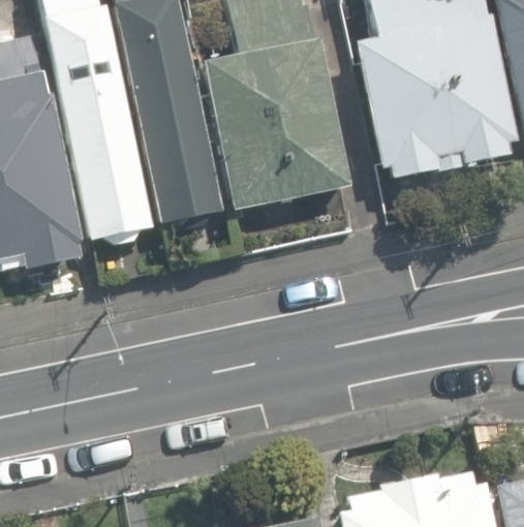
[(41,0),(92,240),(105,238),(116,247),(135,243),(143,228),(155,226),(109,5),(100,7),(98,0),(41,0)]
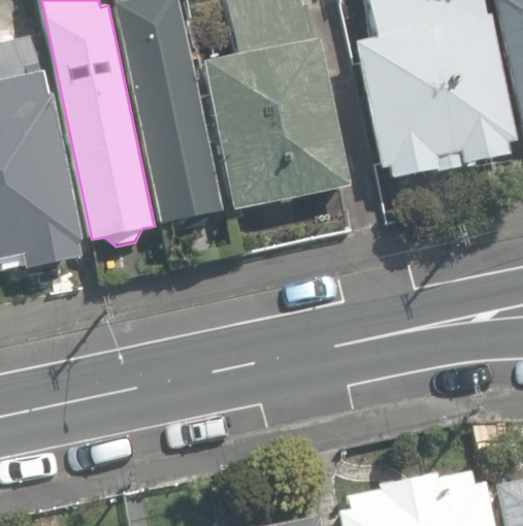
[(173,222),(186,230),(205,226),(214,215),(225,212),(177,0),(119,0),(120,3),(116,4),(162,224),(173,222)]
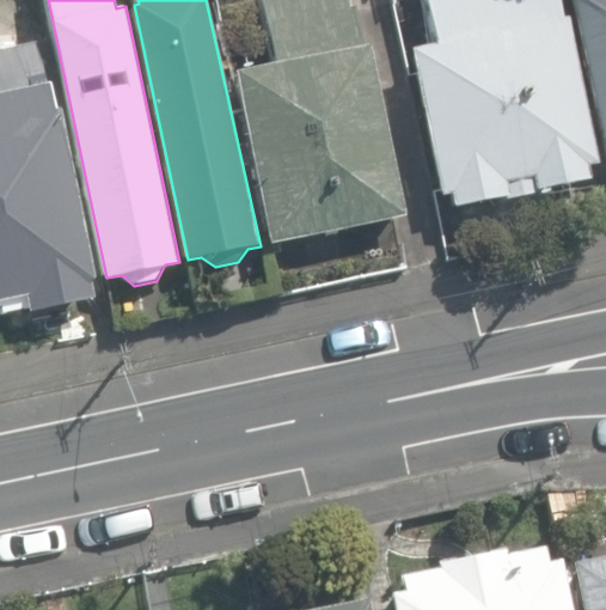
[(236,72),(271,243),(406,214),(371,43),(367,44),(359,5),(354,6),(353,0),(263,0),(277,63),(236,72)]
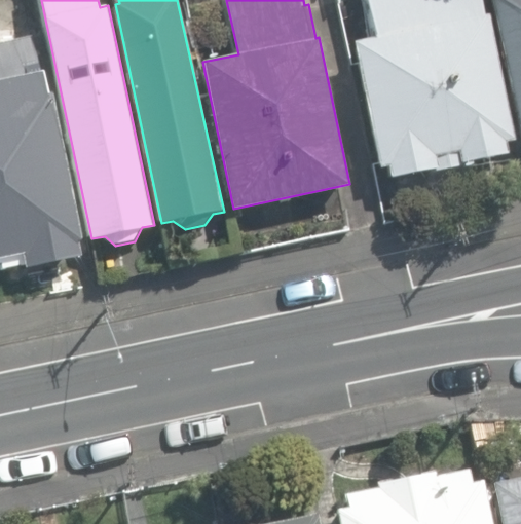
[(388,165),(391,177),(437,166),(438,172),(461,166),(461,162),(509,152),(507,141),(517,139),(490,12),(485,13),(482,0),(367,0),(376,38),(355,43),(380,166),(388,165)]
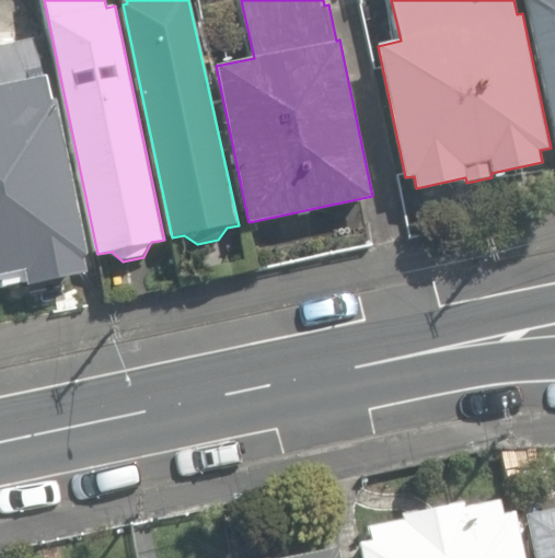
[(523,0),(554,138),(554,0),(523,0)]
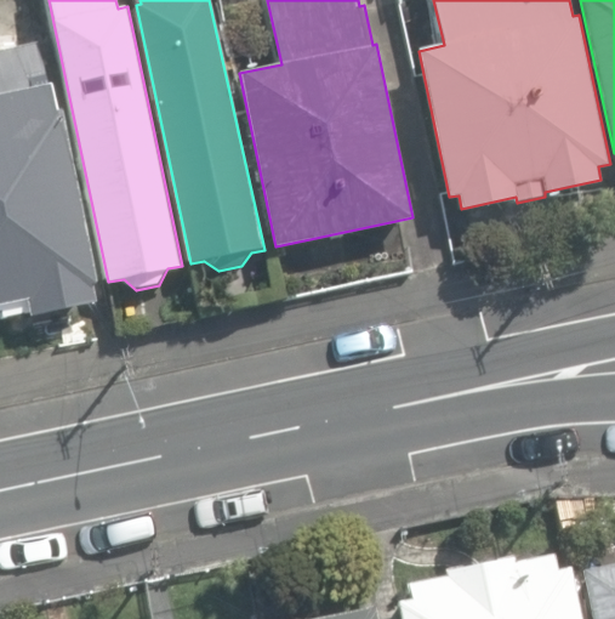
[(57,111),(44,45),(0,54),(0,312),(5,312),(5,317),(32,311),(32,317),(97,304),(94,284),(98,283),(63,109),(57,111)]
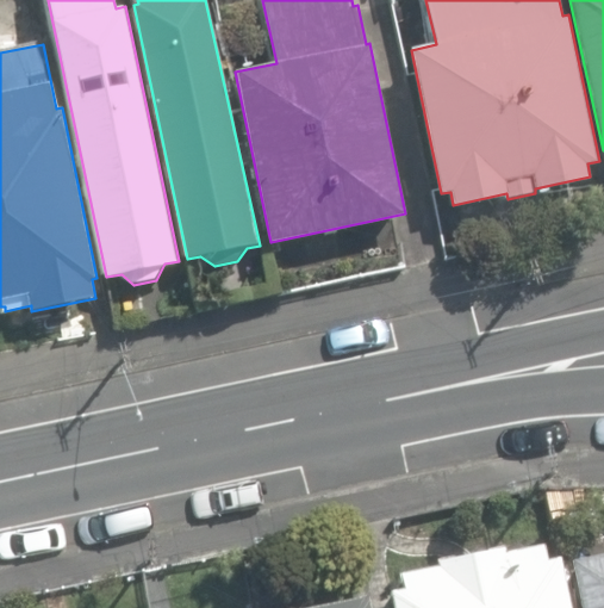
[(571,607),(560,554),(547,557),(543,543),(509,550),(508,546),(437,560),(437,565),(402,572),(404,587),(390,590),(393,607),(571,607)]
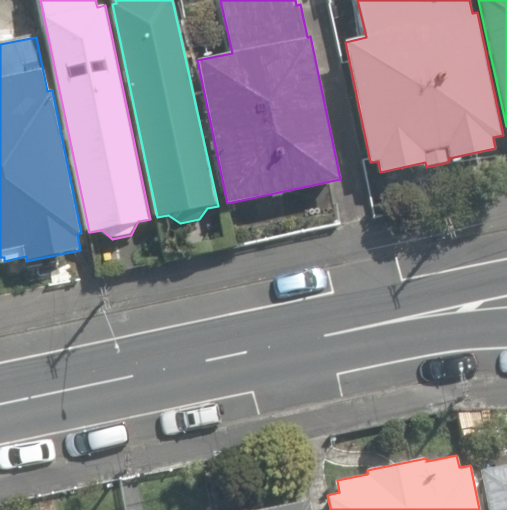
[(506,464),(481,470),(489,509),(506,509),(506,464)]
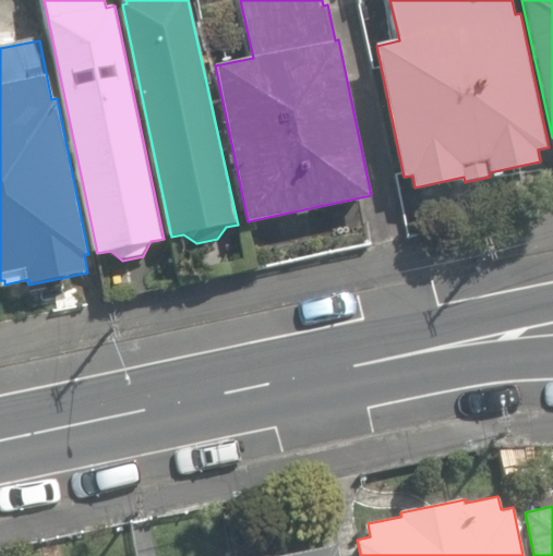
All buildings are outlined.
